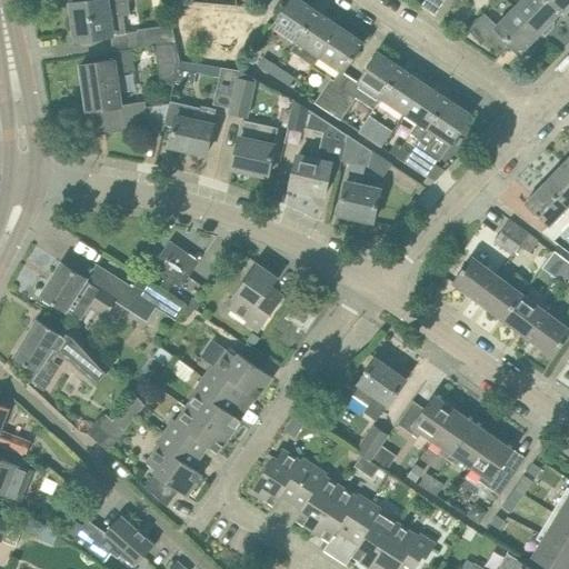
[(90,0),(71,3),(77,40),(110,36),(132,32),(127,0),(90,0)]
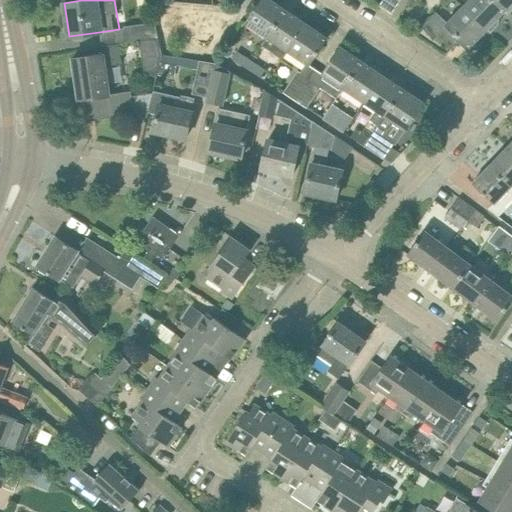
[(260,0),(246,23),(267,37),(285,9),(271,0),(260,0)]
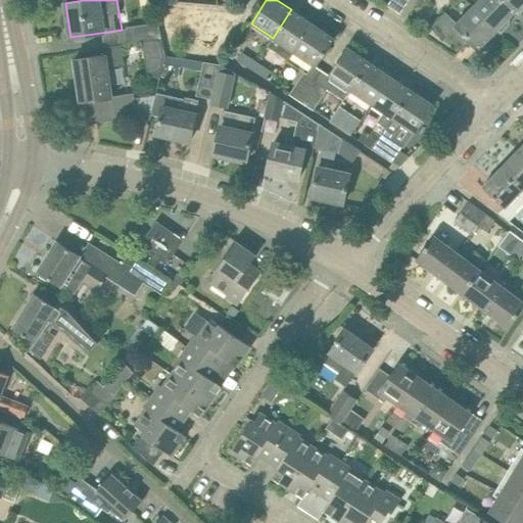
[(408,0),(390,0),(387,5),(400,13),(408,0)]
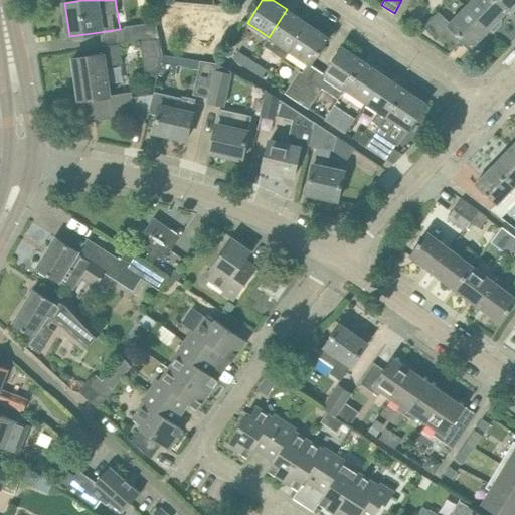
[(507,11),(495,0),(471,0),(466,6),(490,29),(507,11)]
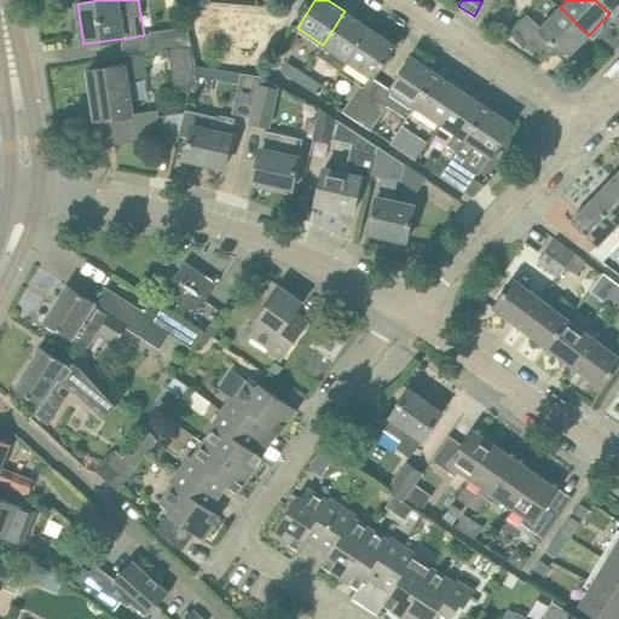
[(618,0),(595,0),(609,13),(618,3),(618,0)]
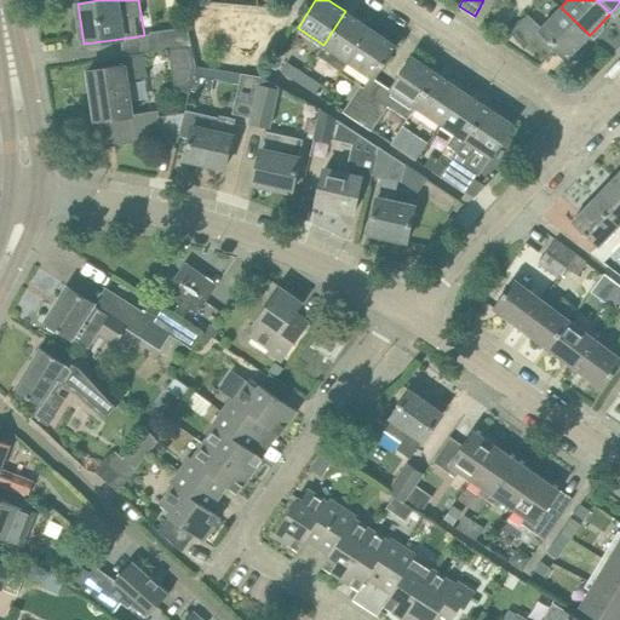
[(561,7),(540,28),(528,16),(511,34),(524,46),(529,42),(547,58),(558,47),(568,57),(590,35),(561,7)]
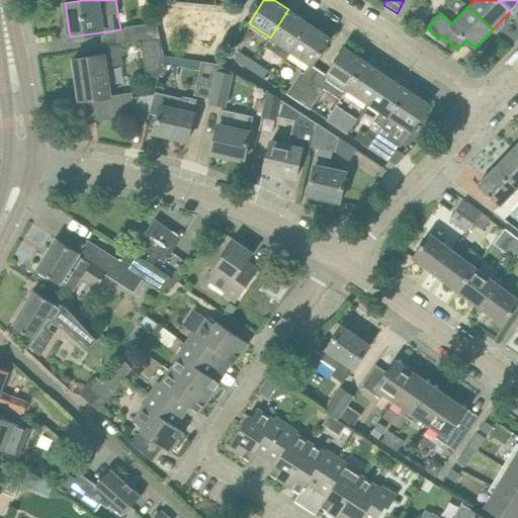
[(288,9),(270,37),(264,46),(285,60),(290,52),(310,23),(288,9)]
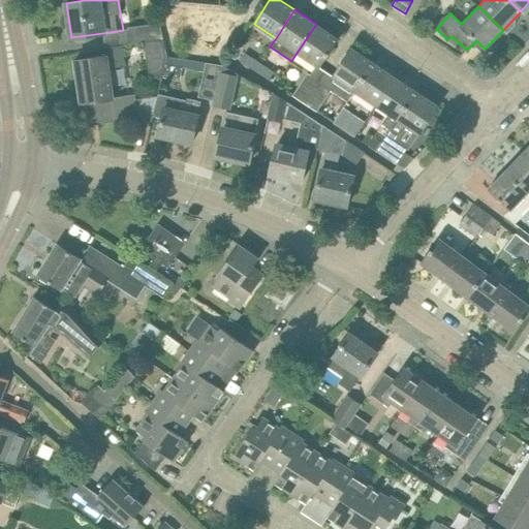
[(129,43),(144,41),(161,39),(158,23),(127,28),(129,43)]
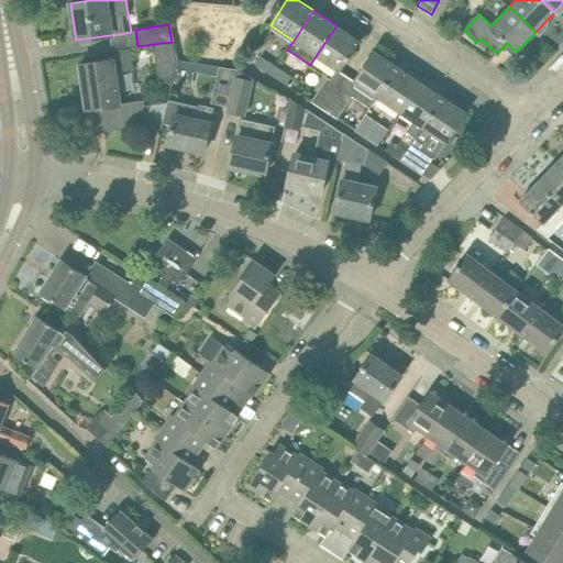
[(337,25),(316,56),(339,72),(360,41),(337,25)]
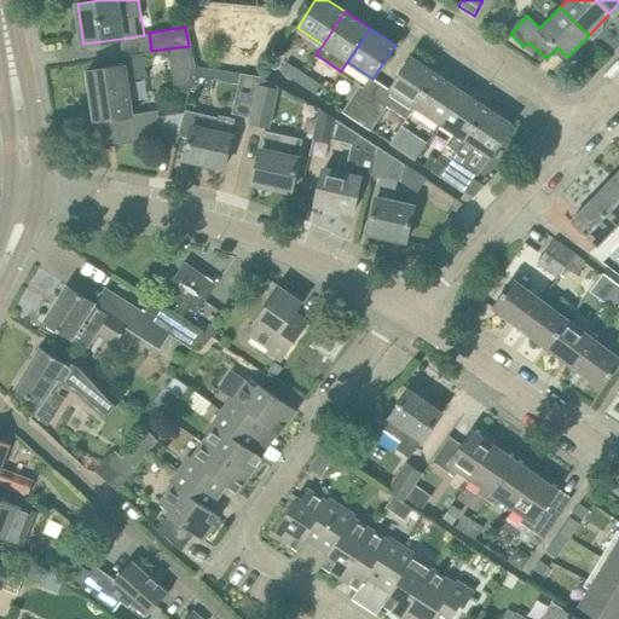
[(189,92),(194,74),(195,67),(189,46),(168,48),(174,88),(189,92)]
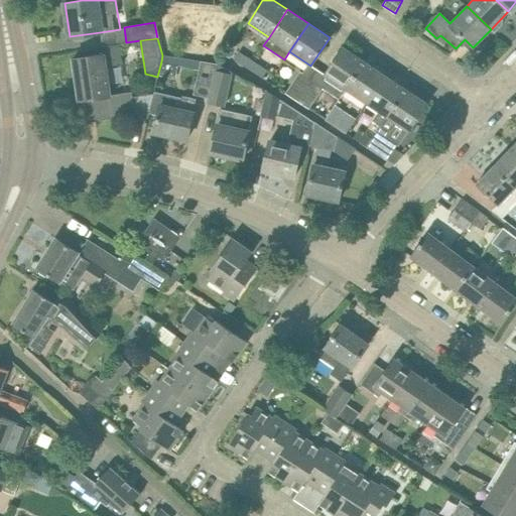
[(95,121),(135,115),(131,92),(110,95),(106,66),(122,63),(120,44),(102,46),(104,54),(73,58),(79,101),(92,99),(95,121)]
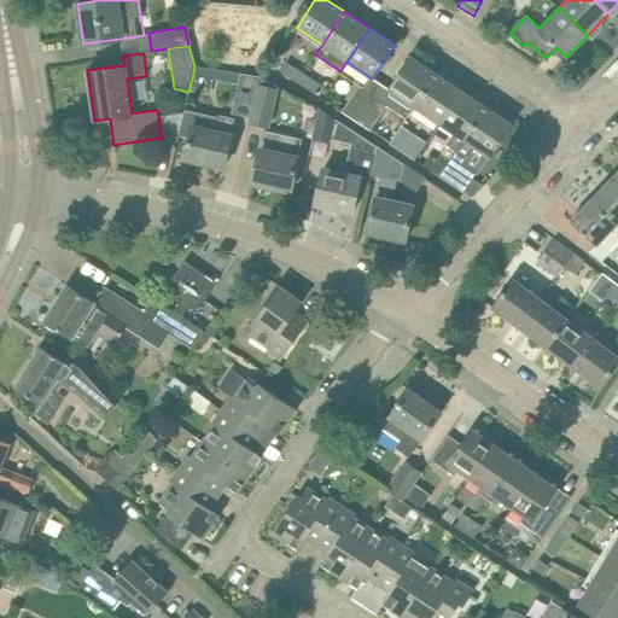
[(414,106),(437,73),(410,56),(389,89),(414,106)]
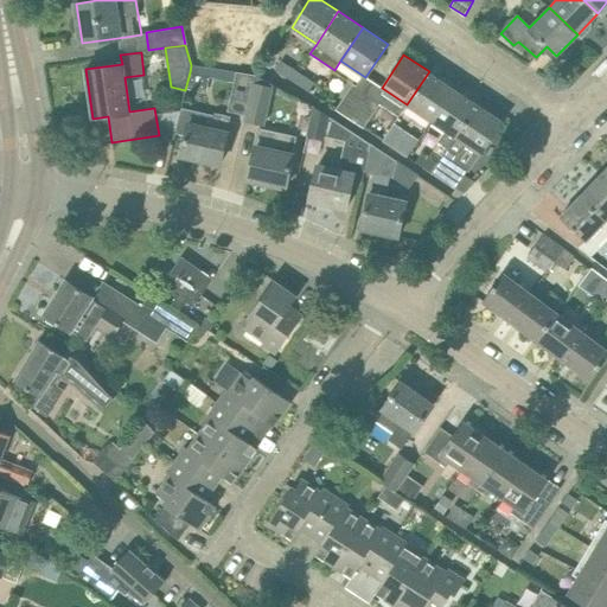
[(275,70),(291,81),(298,70),(281,59),(275,70)]
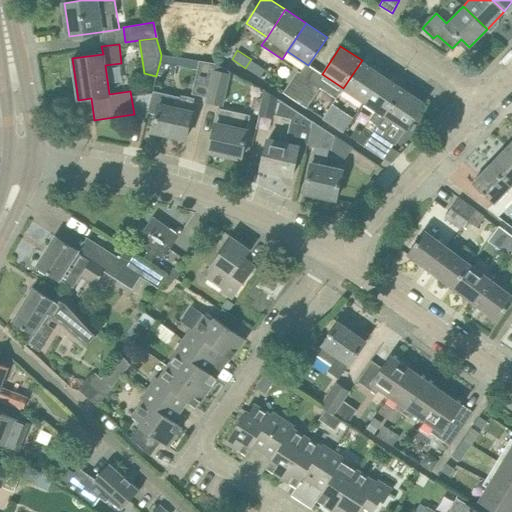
[(191,93),(207,97),(214,65),(161,55),(160,61),(196,69),(191,93)]
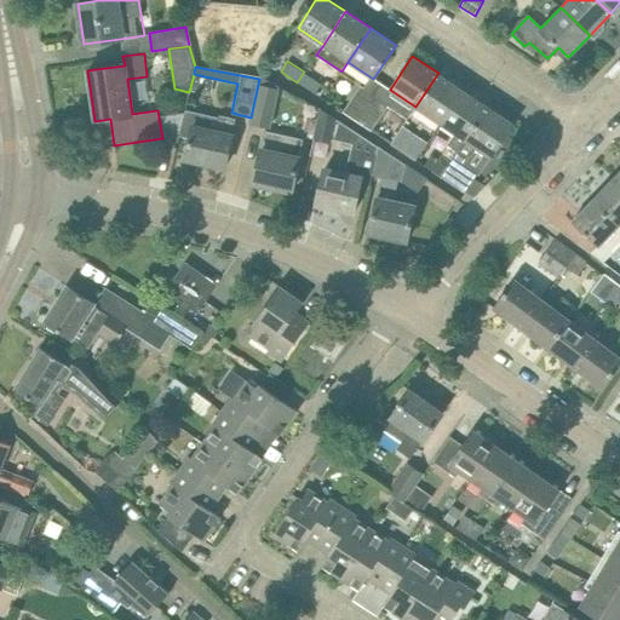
[(304,72),(297,82),(315,93),(322,84),(304,72)]
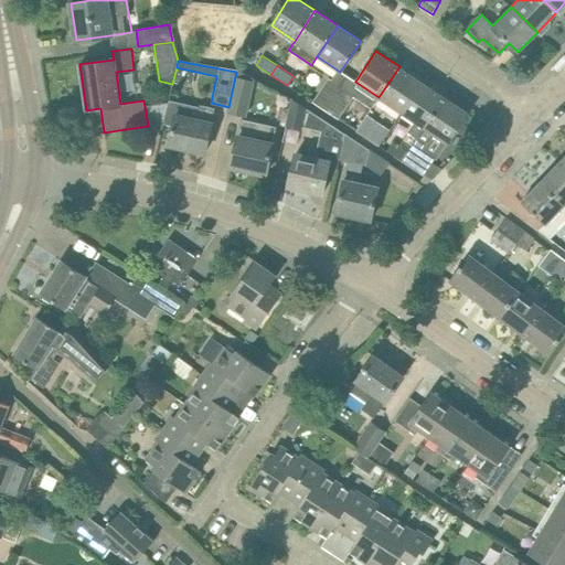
[(400,66),(379,97),(402,113),(422,82),(400,66)]
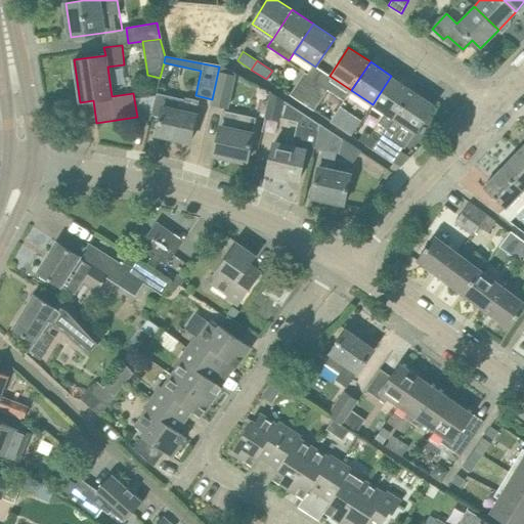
[(233,74),(219,67),(212,99),(211,103),(226,107),(233,74)]
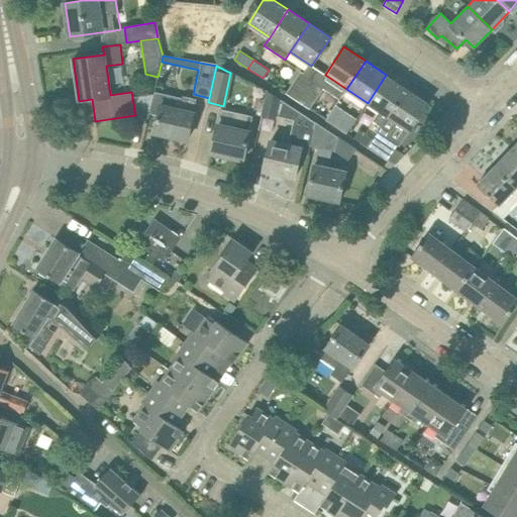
[(286,93),(298,100),(312,79),(300,71),(286,93)]
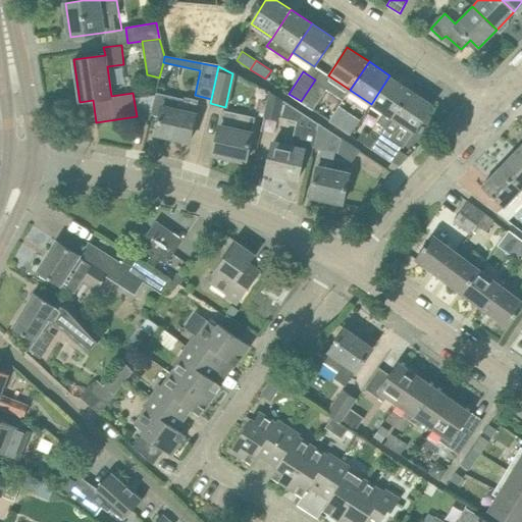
[(371,104),(383,112),(377,122),(385,127),(411,90),(389,75),(371,104)]
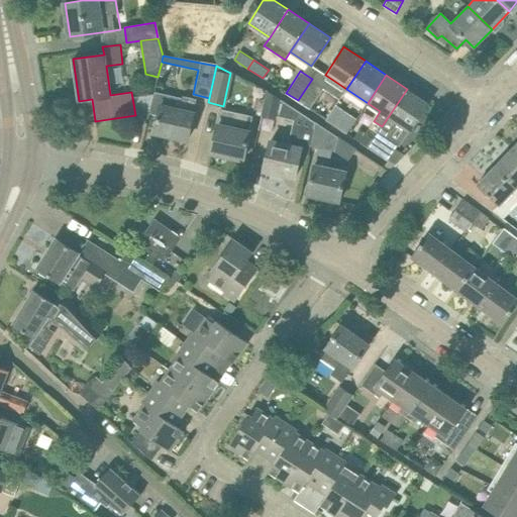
[(312,79),(298,100),(310,108),(324,87),(312,79)]
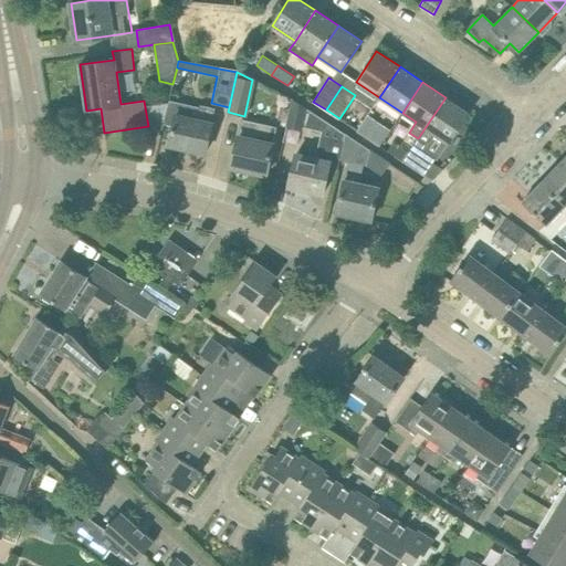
[(402,160),(425,175),(436,159),(423,150),(435,134),(448,144),(469,113),(446,97),(418,138),(408,153),(402,160)]
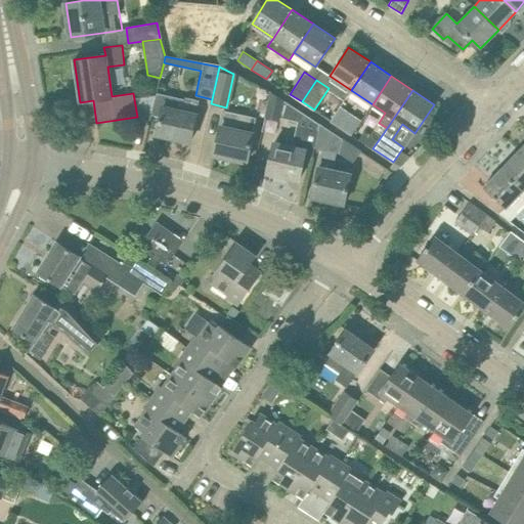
[(194,115),(198,100),(157,91),(151,115),(160,117),(157,133),(190,141),(197,115),(194,115)]
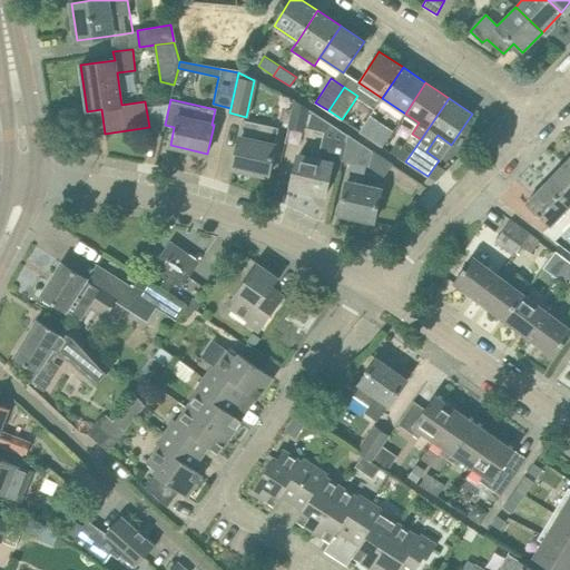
[(316,159),(297,155),(291,188),(325,196),(332,167),(340,169),(342,160),(347,135),(294,99),(287,127),(303,130),(303,127),(323,131),(316,159)]
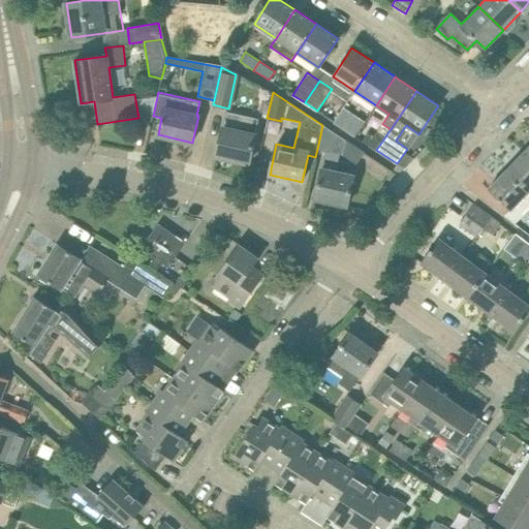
[(240,131),(222,127),(216,156),(249,163),(255,134),(254,134),(257,118),(243,115),(240,131)]
